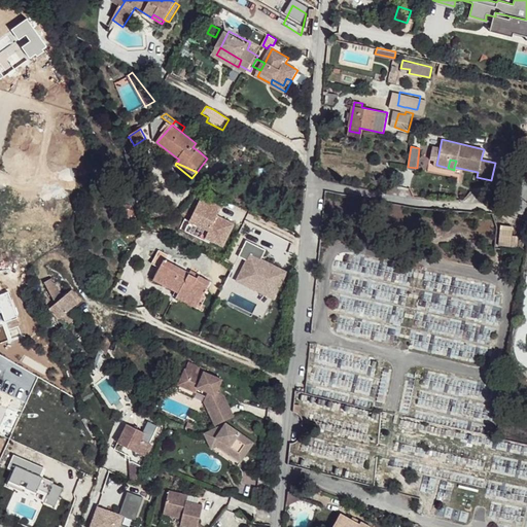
[(203,196),(190,220),(210,231),(206,237),(223,246),(235,223),(221,217),(220,219),(216,217),(217,215),(221,205),(203,196)]
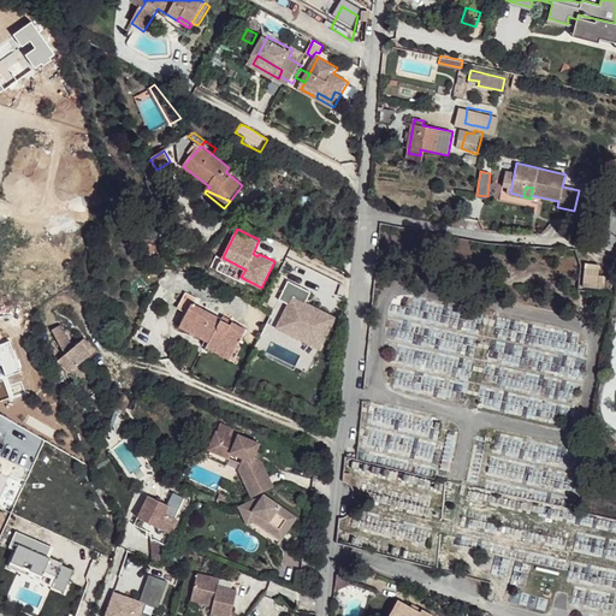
[(154,247),(146,244),(143,250),(147,252),(146,260),(147,262),(149,261),(152,253),(154,253),(154,247)]
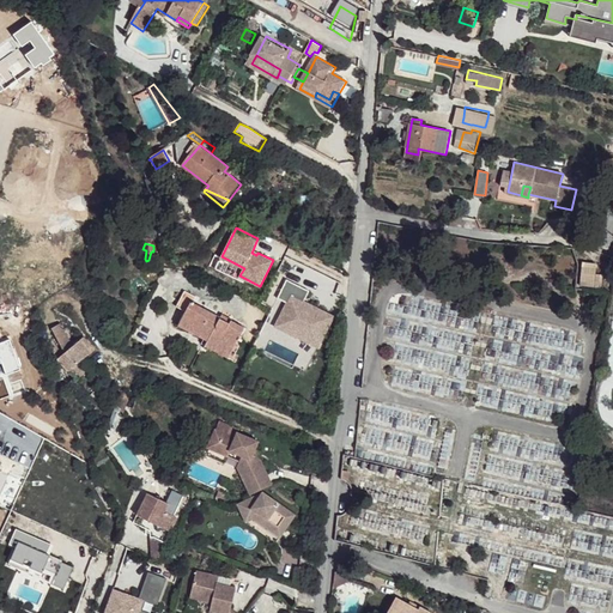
[(583,261),(581,284),(602,286),(604,273),(596,273),(596,262),(583,261)]
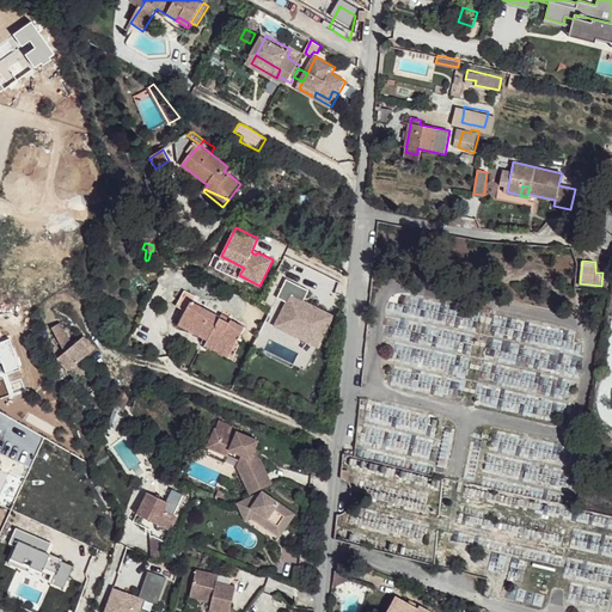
[(287,301),(279,318),(322,338),(334,314),(304,300),(310,288),(286,277),(277,297),(287,301)]
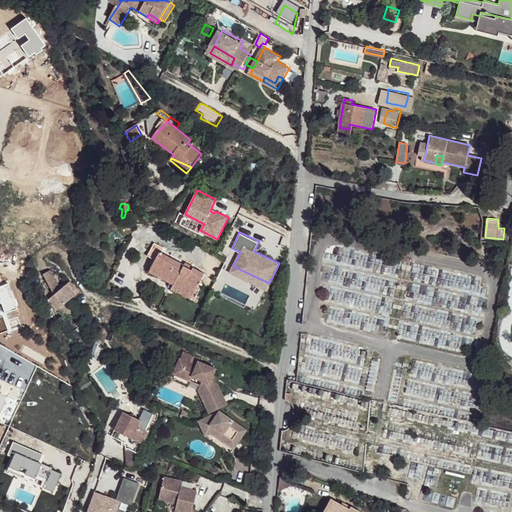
[(160,251),(149,272),(167,281),(169,278),(183,286),(185,282),(197,288),(205,273),(193,267),(192,270),(184,266),(185,264),(160,251)]
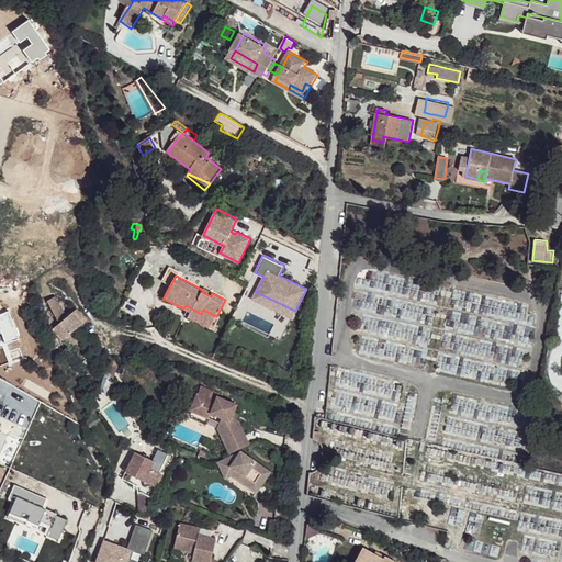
[(211,296),(212,293),(214,291),(204,285),(203,290),(202,292),(211,296)]
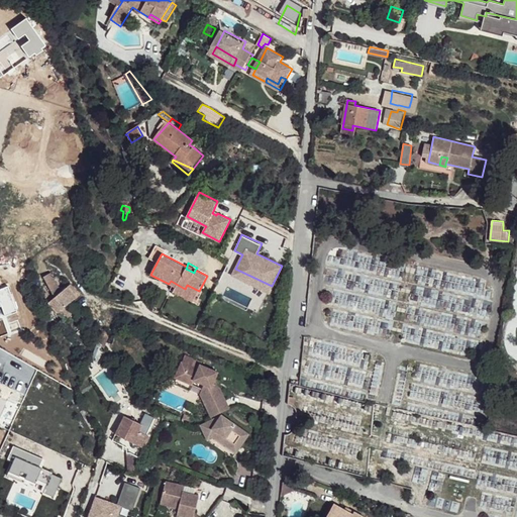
[(235,269),(233,274),(269,292),(272,286),(235,269)]
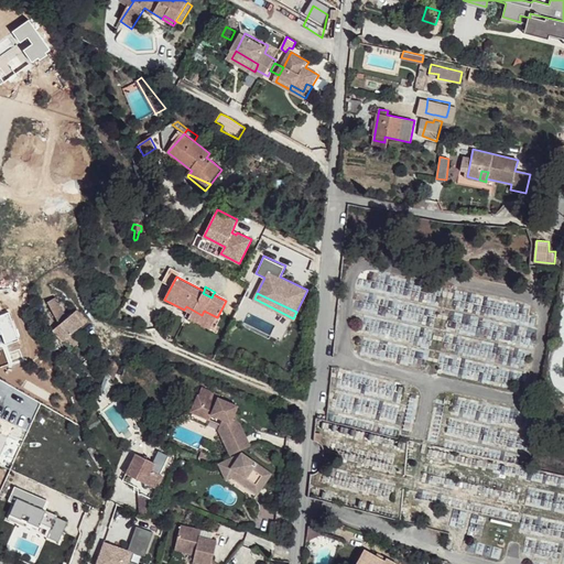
[(47,301),(58,321),(65,316),(54,297),(47,301)]
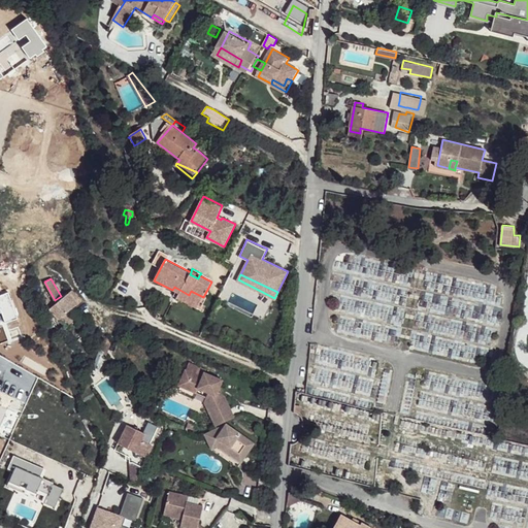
[(11,319),(29,312),(21,287),(3,293),(11,319)]
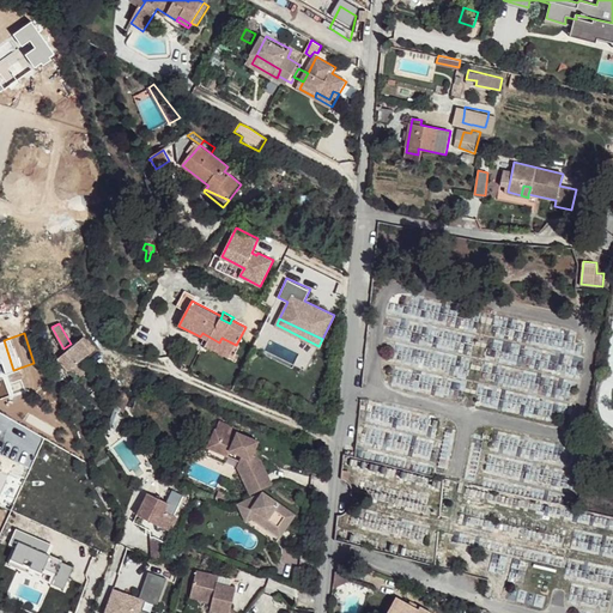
[(202,333),(200,337),(207,341),(205,346),(229,358),(236,345),(222,338),(219,343),(202,333)]
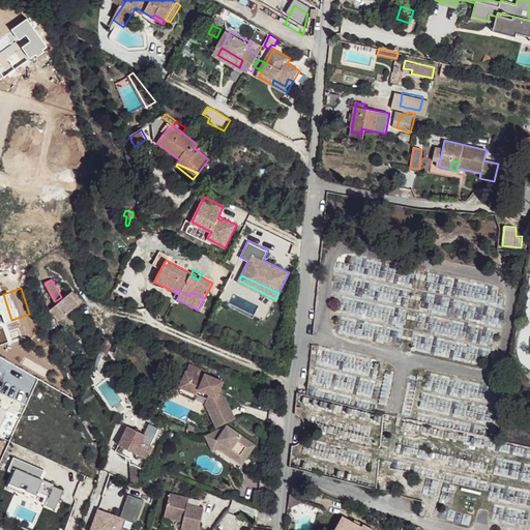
[(55,301),(60,311),(72,298),(67,292),(61,297),(55,301)]
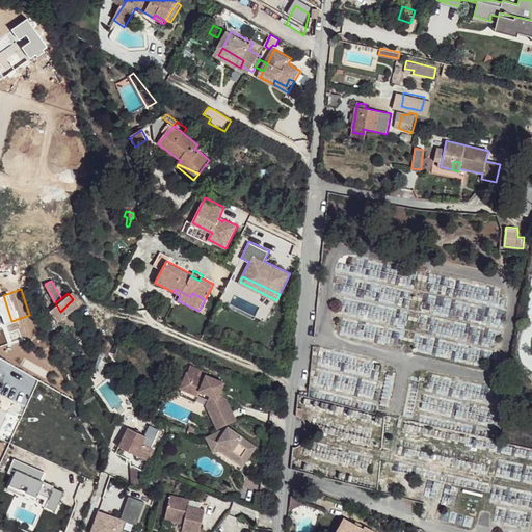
[(60,312),(65,317),(73,312),(74,313),(79,307),(73,299),(60,312)]
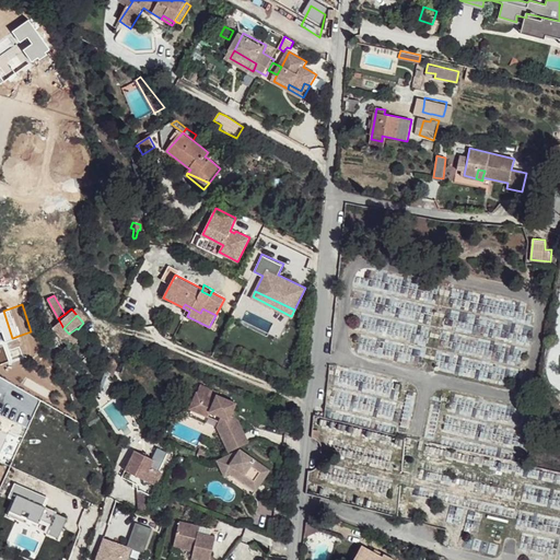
[(68,336),(74,342),(83,335),(78,329),(77,328),(69,334),(68,336)]
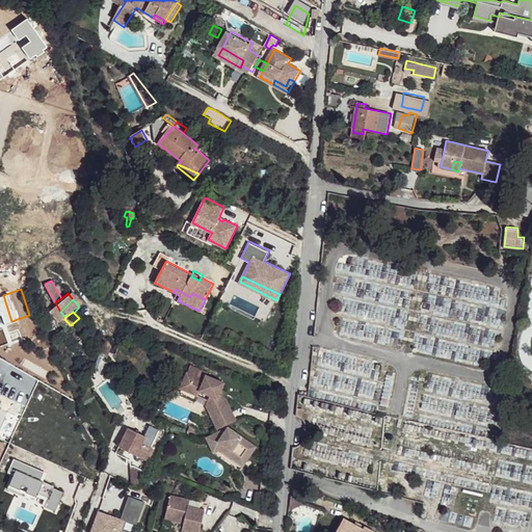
[(38,346),(44,343),(36,329),(31,334),(38,346)]
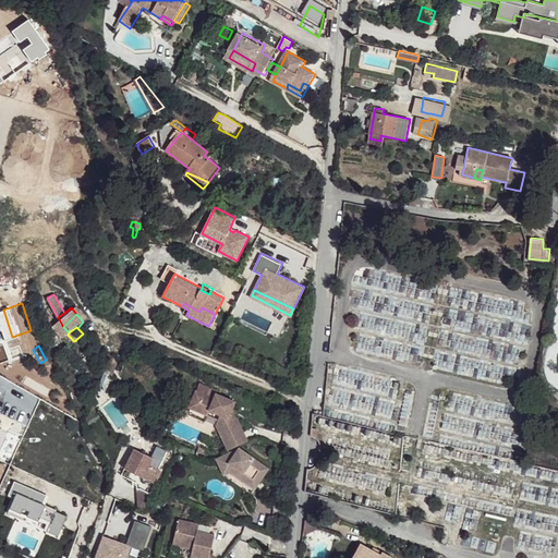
[(100,396),(112,375),(108,366),(95,393),(100,396)]
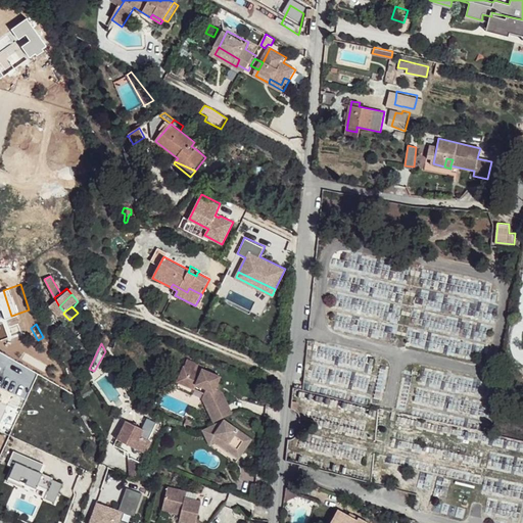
[(188,357),(185,364),(181,374),(188,377),(186,381),(197,386),(199,382),(209,386),(207,390),(209,391),(200,396),(211,419),(230,409),(219,389),(217,386),(219,380),(222,373),(203,366),(202,368),(201,371),(192,367),(193,364),(194,360),(188,357)]
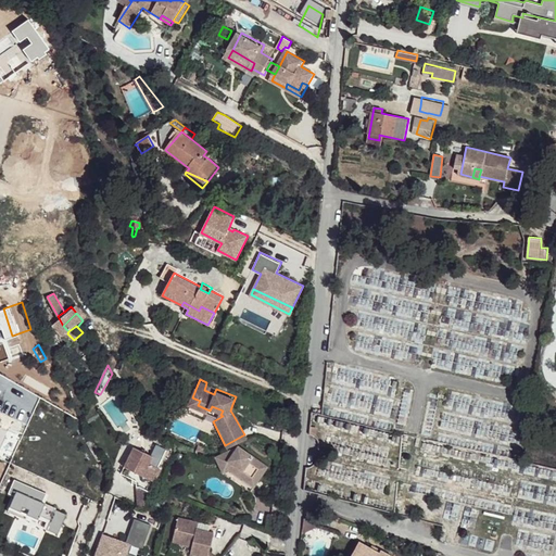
[(210,411),(220,415),(223,411),(212,406),(210,411)]
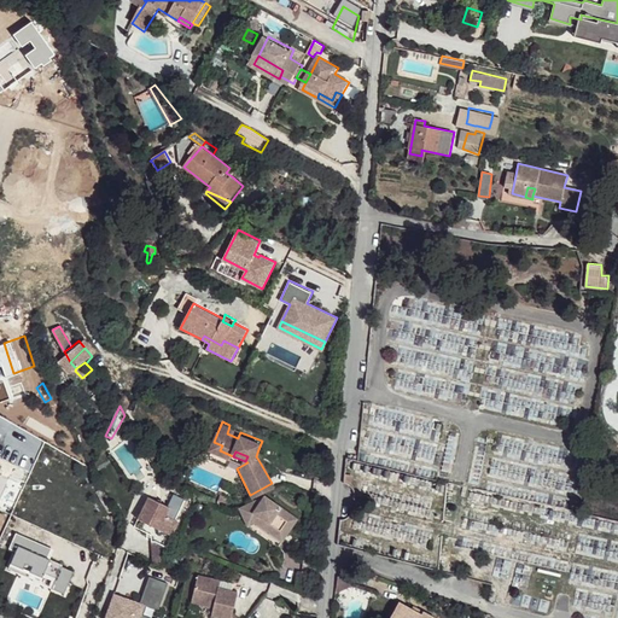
[(263,494),(238,507),(248,524),(252,522),(263,517),(285,532),(296,517),(263,494)]
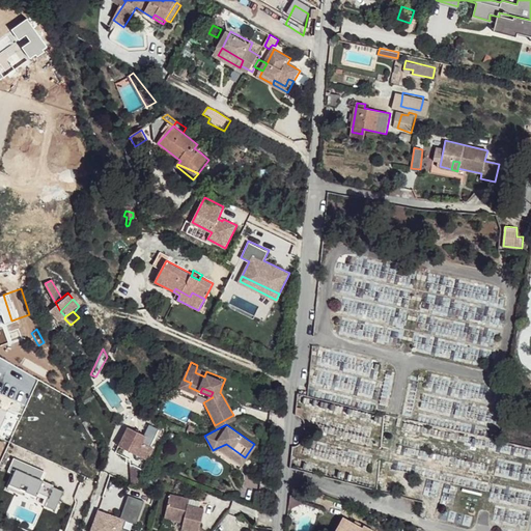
[(200,428),(191,425),(189,431),(197,435),(200,428)]
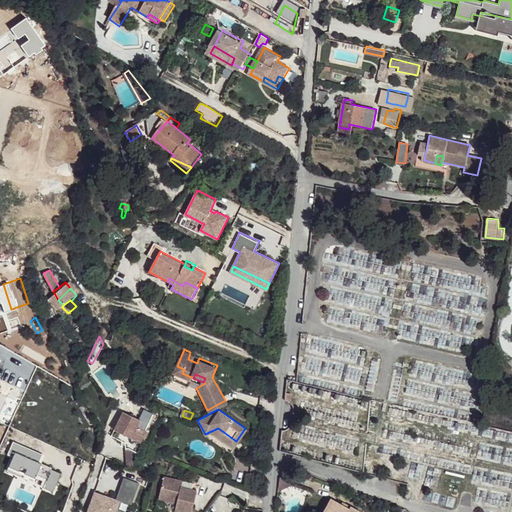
[(130,437),(131,443),(140,441),(142,442),(147,430),(137,425),(140,418),(123,411),(114,428),(130,437)]
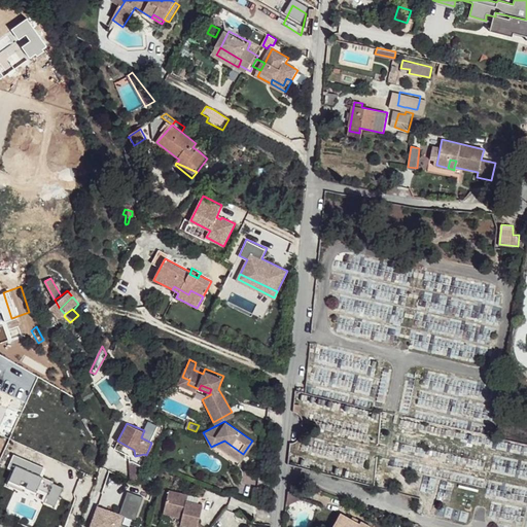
[(224,441),(215,445),(239,461),(243,454),(224,441)]
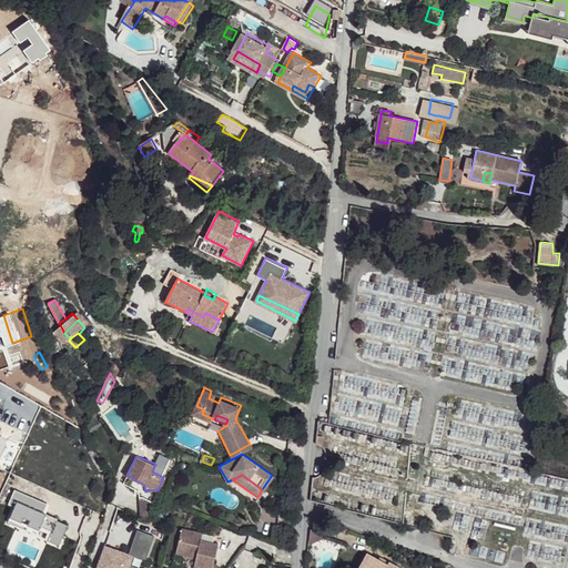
[(142,495),(139,496),(140,513),(145,516),(154,500),(142,495)]
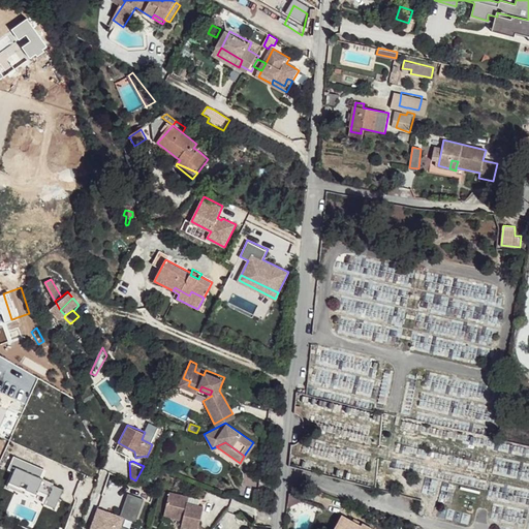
[(119,515),(135,521),(143,499),(126,493),(119,515)]
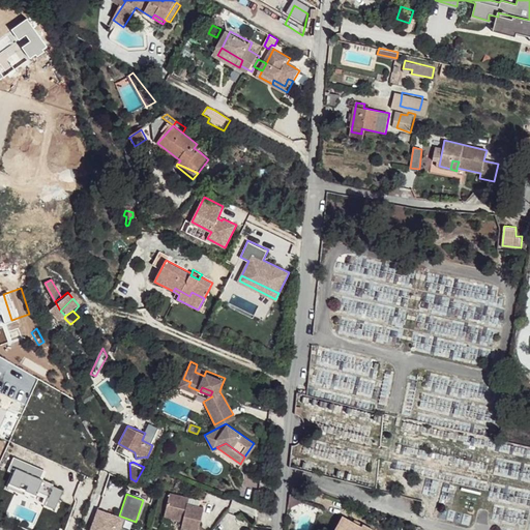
[(186,504),(169,499),(164,520),(181,525),(179,529),(198,529),(202,514),(198,513),(186,511),(186,504)]
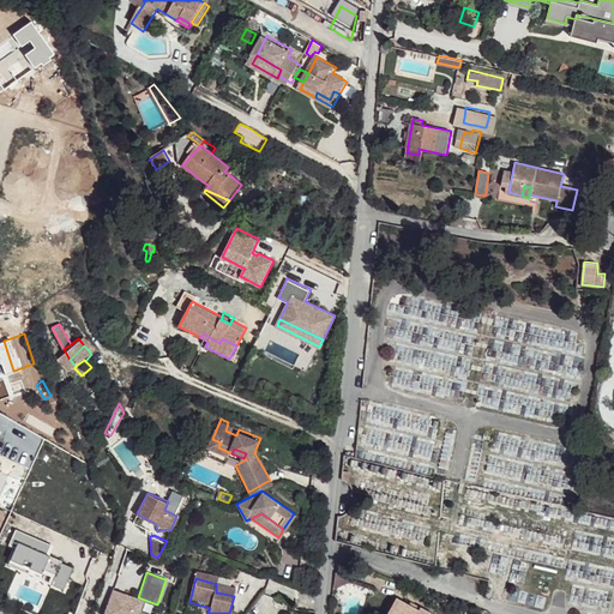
[(230,588),(216,584),(216,593),(229,595),(230,588)]
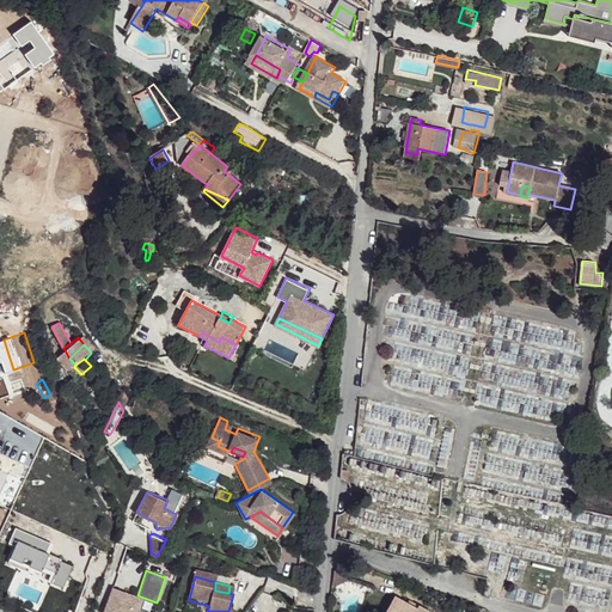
[(152,611),(139,607),(142,597),(111,586),(102,611),(152,611)]
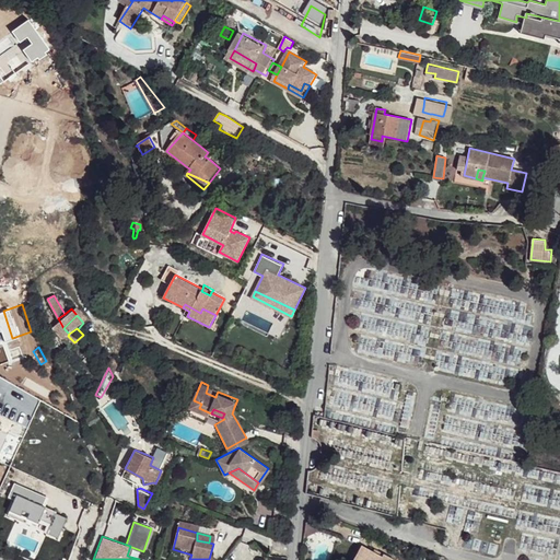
[(371,553),(360,547),(352,559),(392,559),(383,555),(381,559),(371,553)]
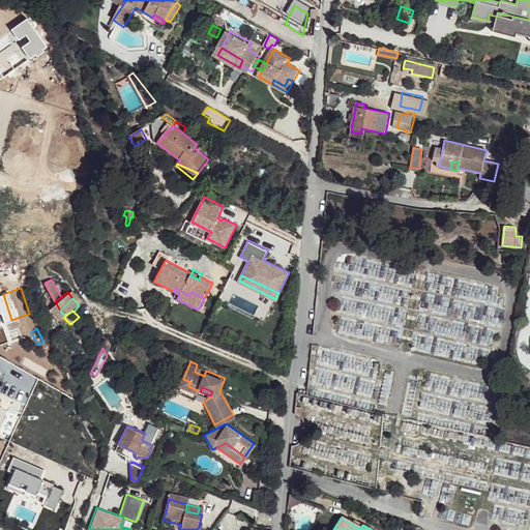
[(179,529),(181,525),(164,520),(162,528),(170,529),(179,529)]
